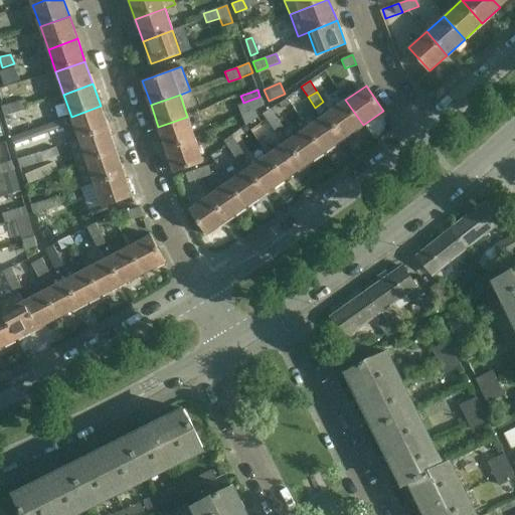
[(254,110),(264,107),(260,97),(248,101),(252,111),(254,110)]
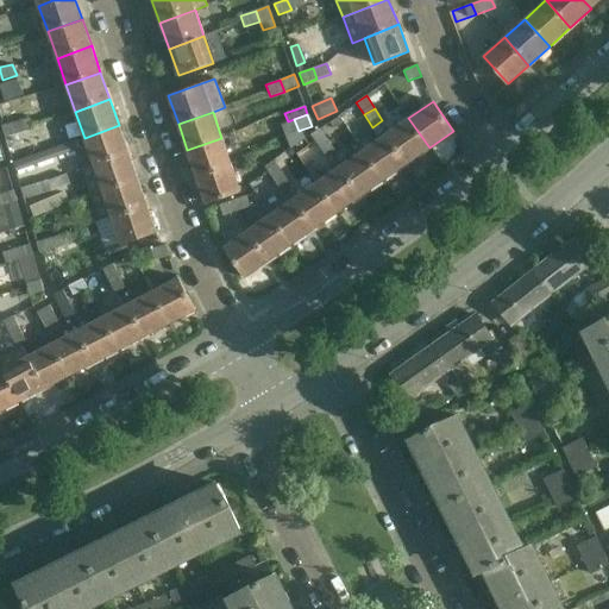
[(278,126),(275,117),(253,125),(257,135),(278,126)]
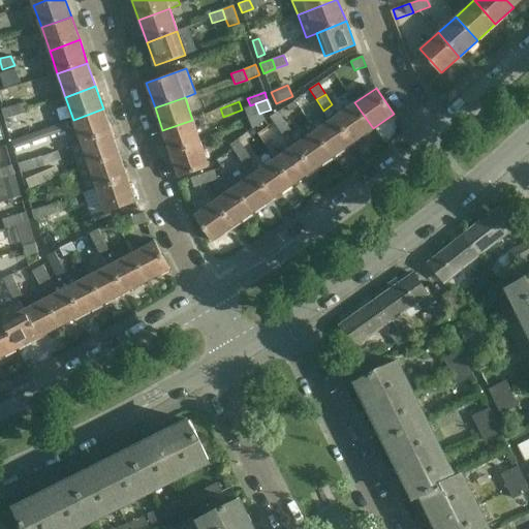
[(13,105),(17,117),(29,113),(26,102),(13,105)]
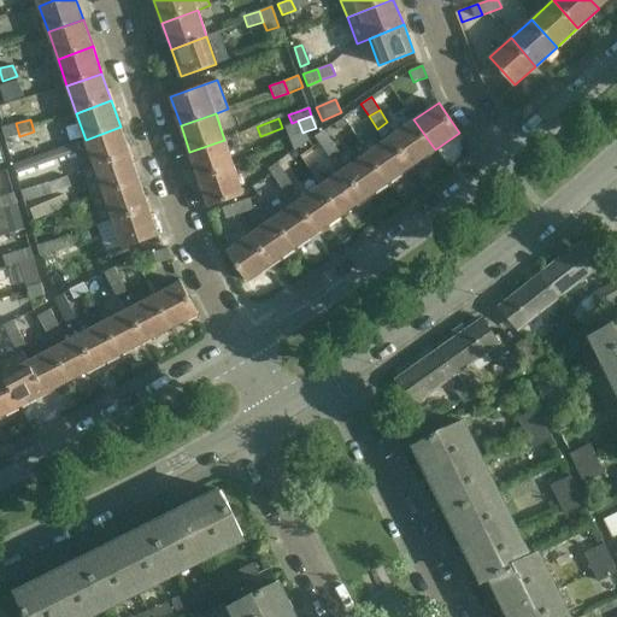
[(413,119),(391,136),(412,166),(435,150),(413,119)]
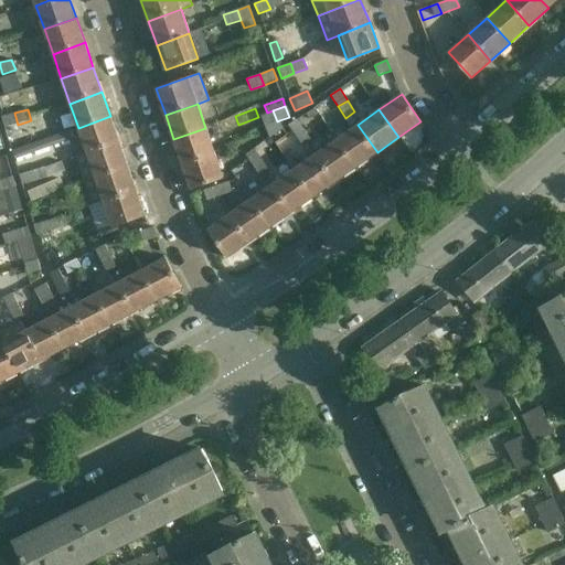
[(267,113),(260,115),(264,126),(277,121),(273,110),(267,113)]
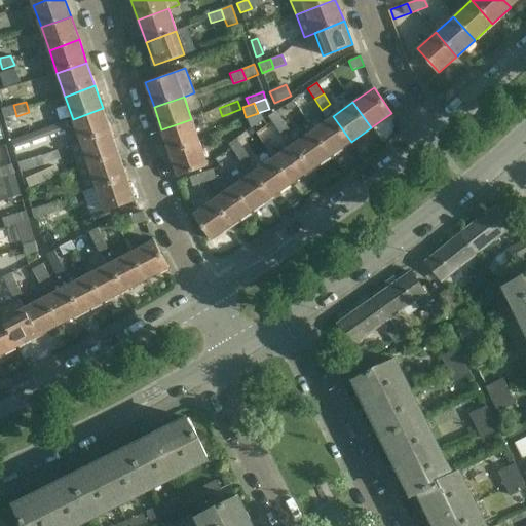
[(16,116),(13,105),(1,109),(4,119),(16,116)]
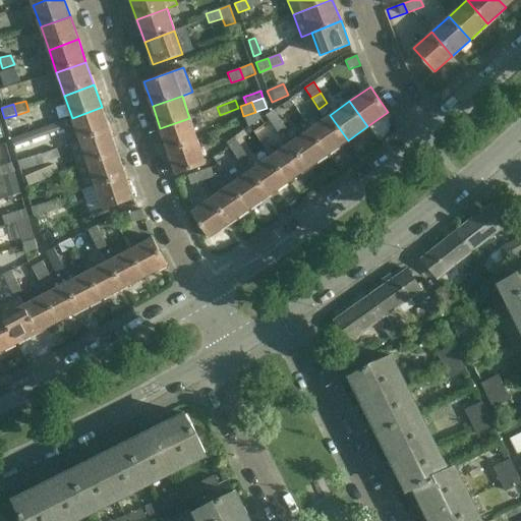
[(110,129),(102,107),(72,118),(80,140),(110,129)]
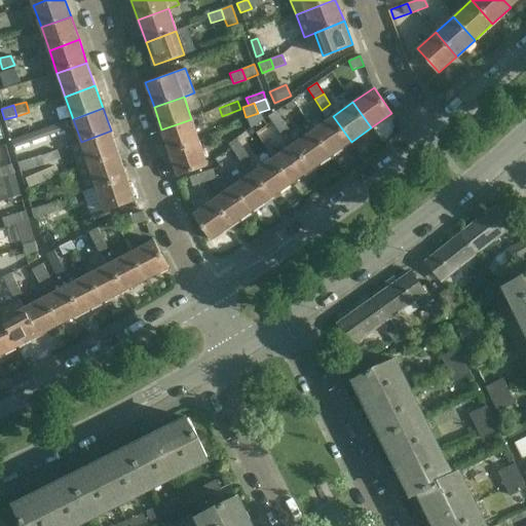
[(274,127),(283,121),(275,111),(267,117),(274,127)]
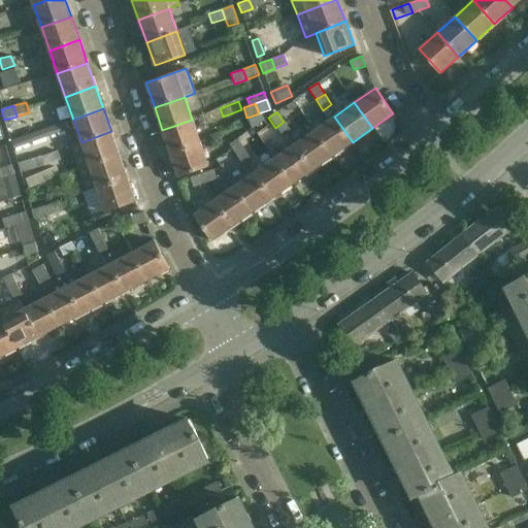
[(261,112),(259,113),(246,118),(252,130),(264,121),(261,112)]
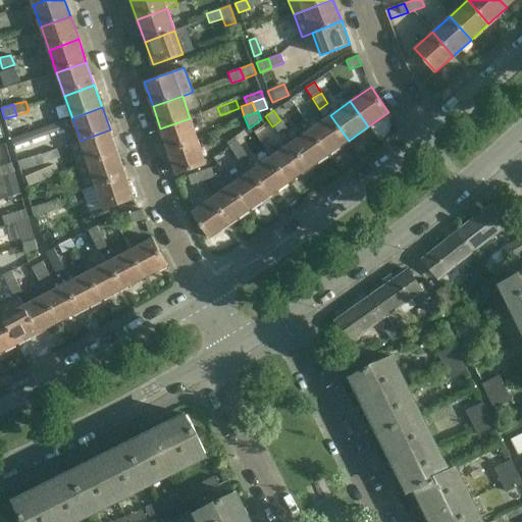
[(328,154),(349,141),(330,115),(311,128),(328,154)]
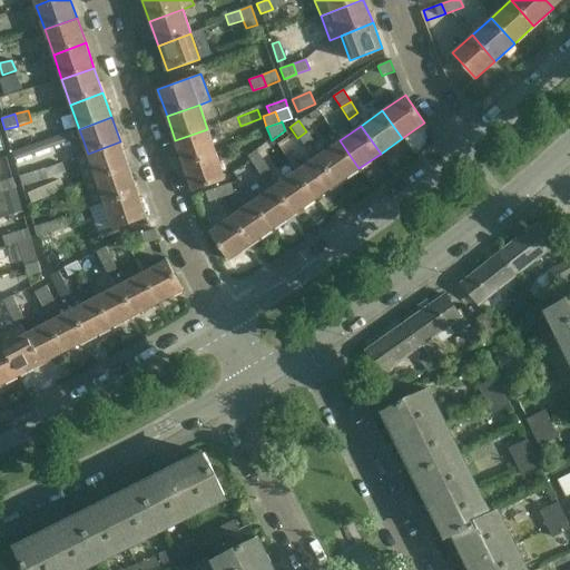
[(175,140),(184,166),(216,154),(207,129),(175,140)]
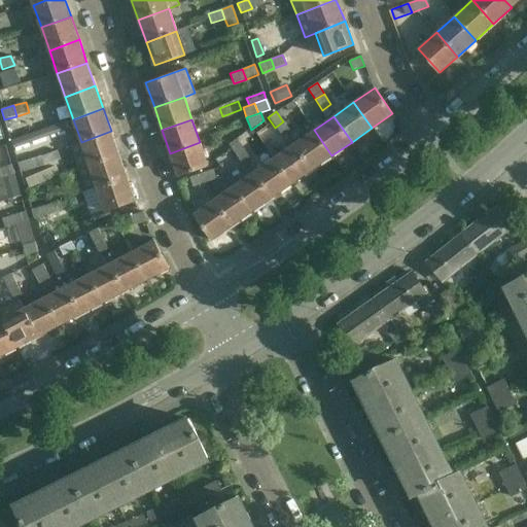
[(283,121),(275,128),(282,137),(290,132),(283,121)]
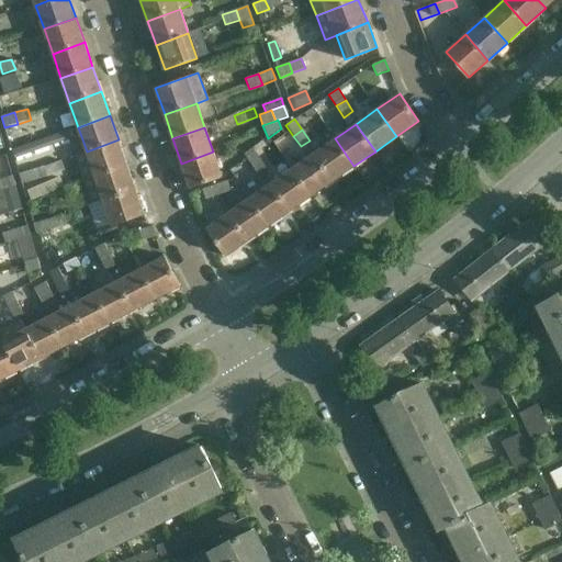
[(57,134),(12,150),(15,158),(60,143),(57,134)]
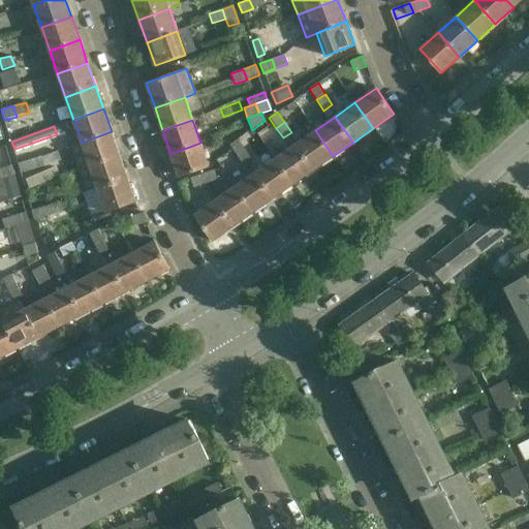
[(313,170),(333,156),(315,130),(294,145),(313,170)]
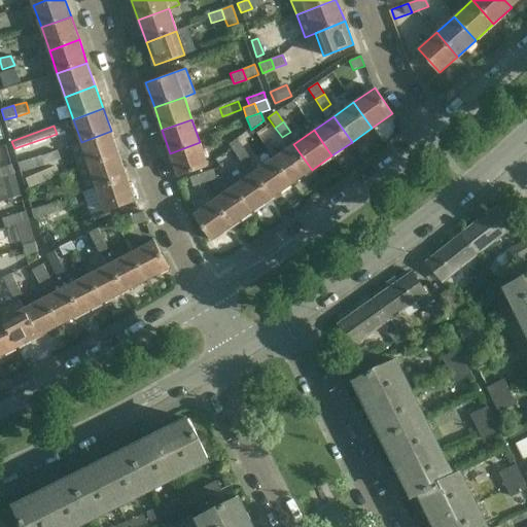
[(119,154),(111,131),(81,142),(71,145),(79,169),(119,154)]
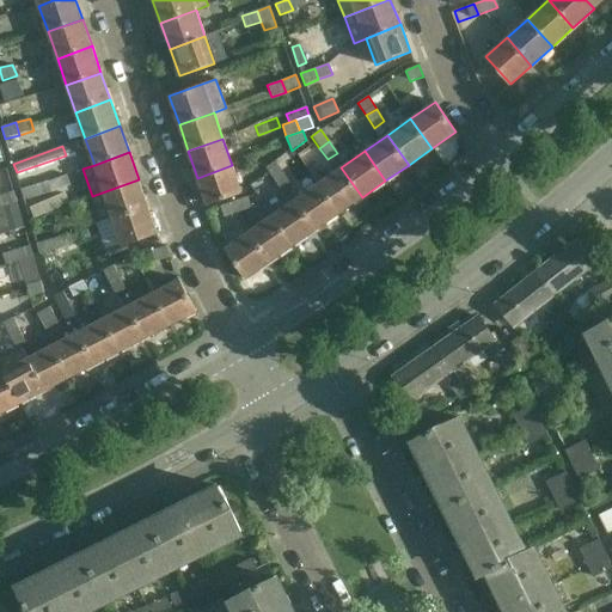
[(274,181),(283,173),(275,161),(265,169),(274,181)]
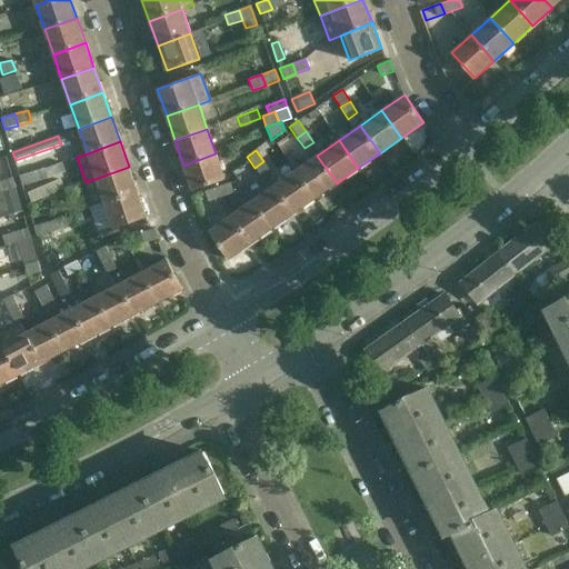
[(216,153),(183,166),(192,190),(225,178),(216,153)]
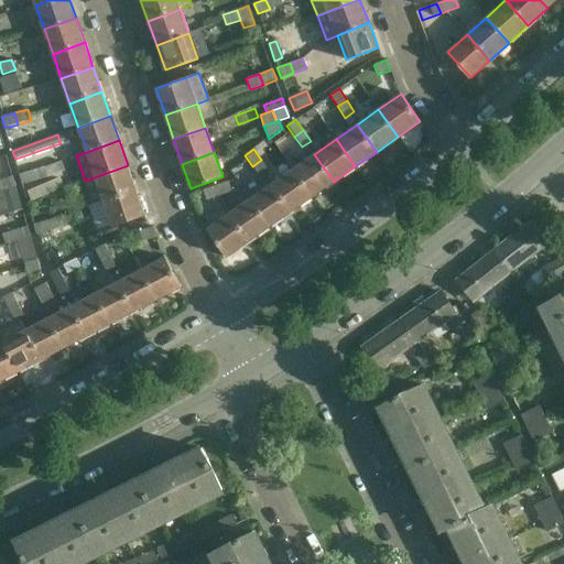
[(313,197),(334,182),(314,154),(293,169),(313,197)]
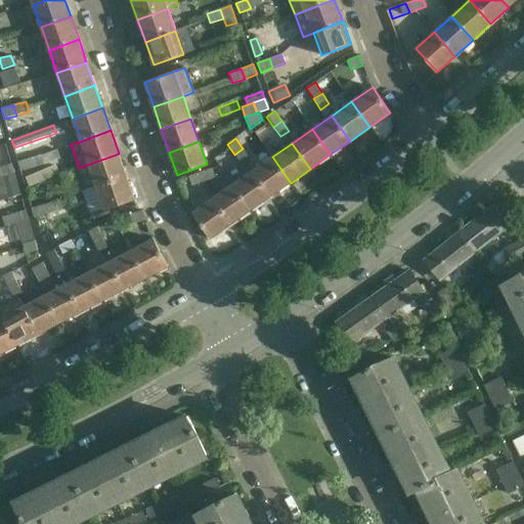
[(57,148),(42,155),(45,165),(61,158),(57,148)]
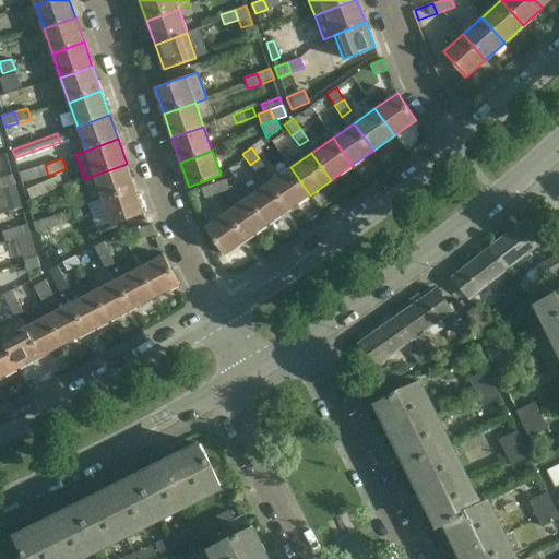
[(259,158),(250,165),(258,176),(266,169),(259,158)]
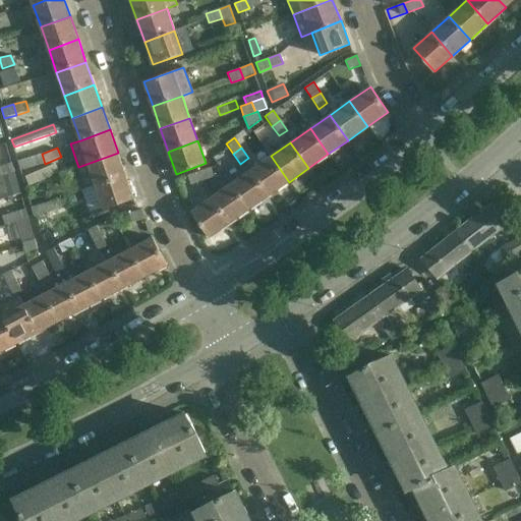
[(125,175),(118,153),(78,167),(85,189),(96,185),(125,175)]
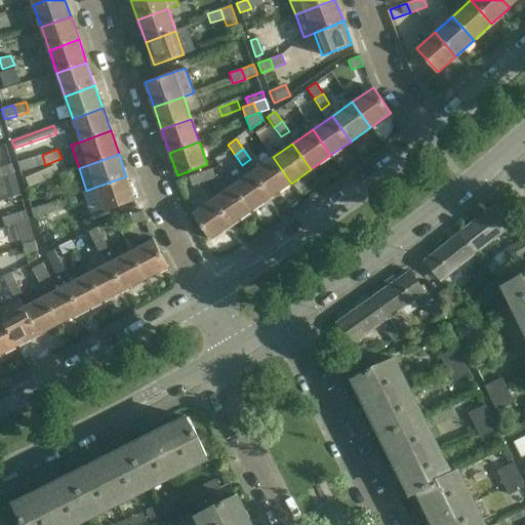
[(30,159),(33,168),(45,165),(42,155),(30,159)]
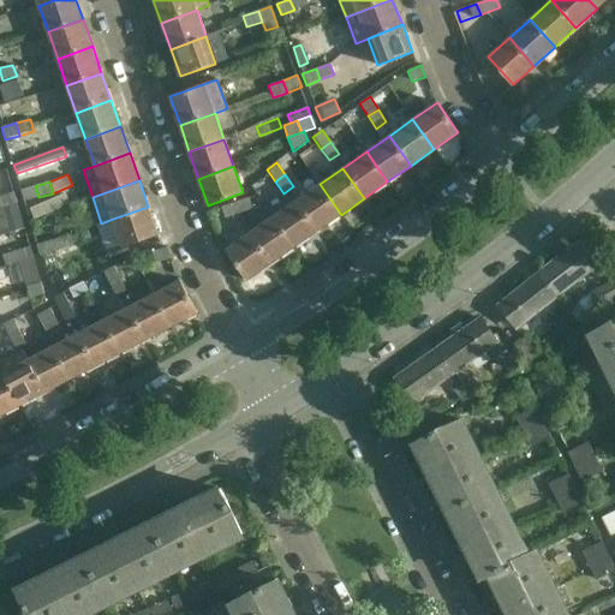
[(317,231),(341,215),(320,184),(296,201),(317,231)]
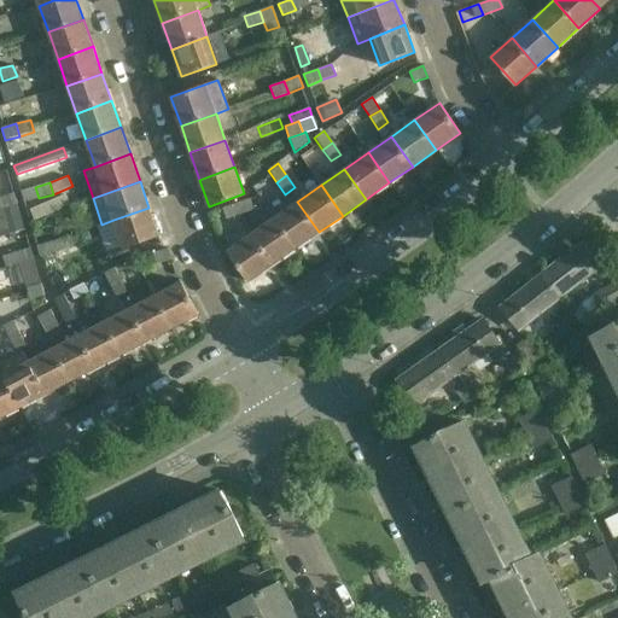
[(21,191),(24,203),(39,198),(35,187),(21,191)]
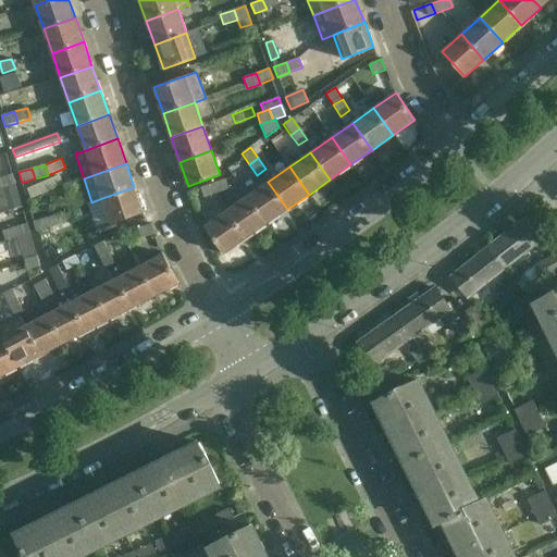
[(0,189),(2,189),(15,185),(12,174),(0,177),(0,189)]
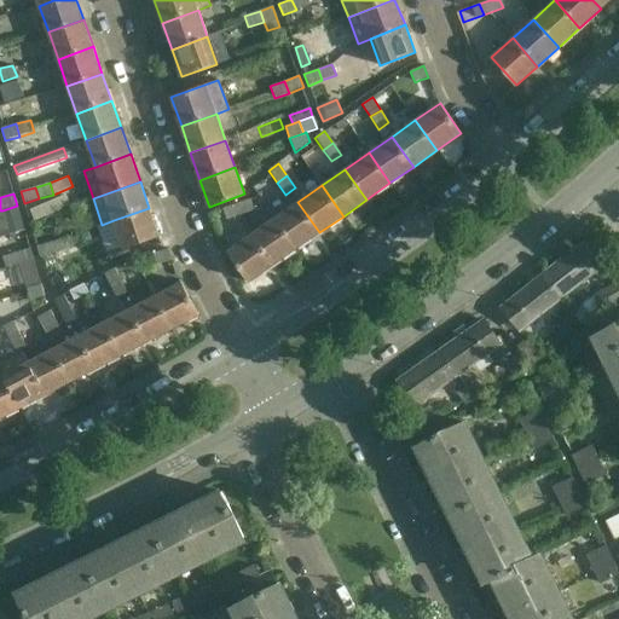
[(69,196),(30,212),(34,221),(73,206),(69,196)]
